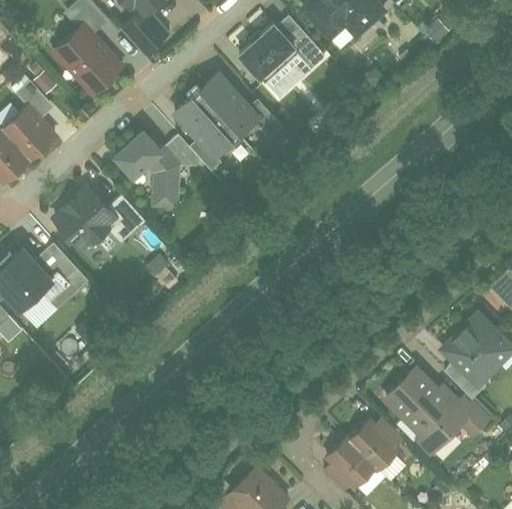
[(120,26),(148,56),(171,36),(151,14),(166,0),(122,0),(135,13),(120,26)]
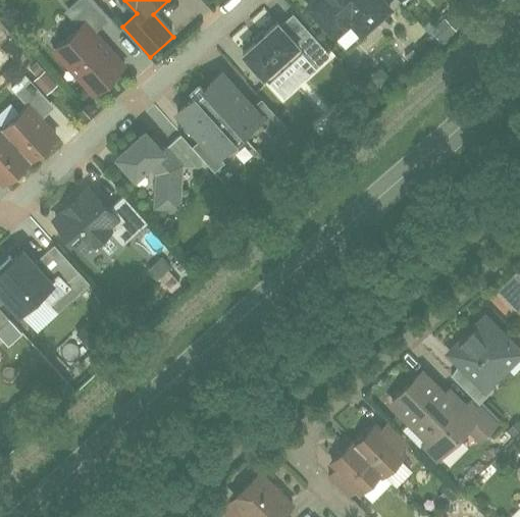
[(313,0),(303,9),(333,43),(350,29),(361,41),(394,11),(383,0),(313,0)]
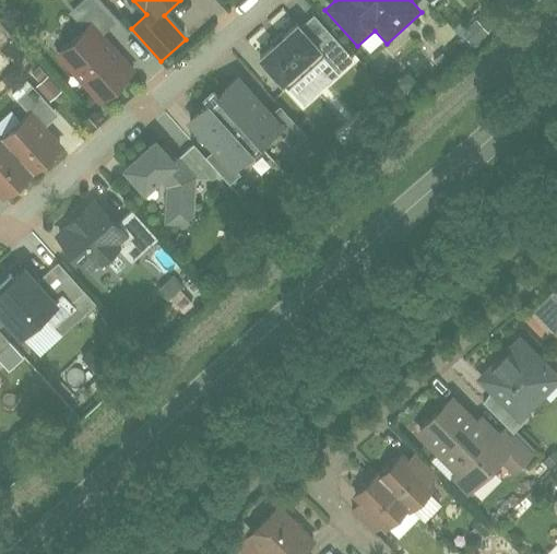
[(56,57),(101,107),(137,74),(92,24),(56,57)]
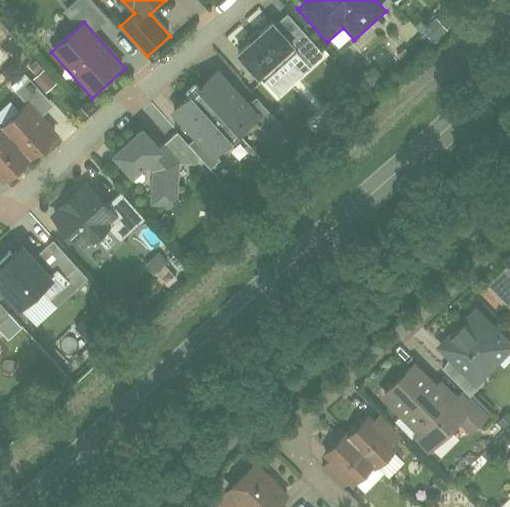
[(270,22),(236,54),(264,85),(298,52),(270,22)]
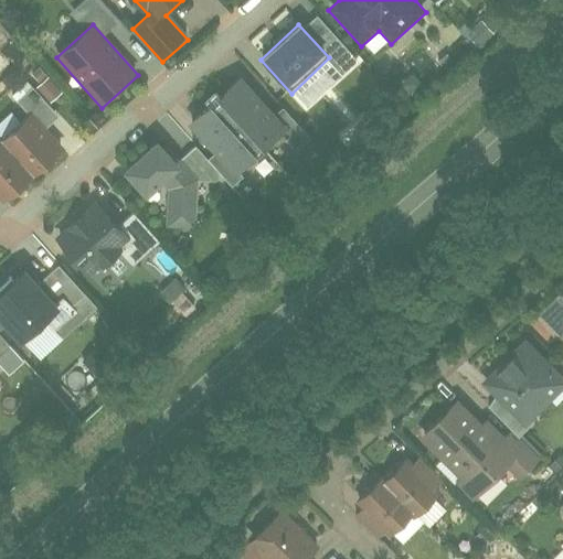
[(243,77),(216,101),(262,152),(289,129),(243,77)]
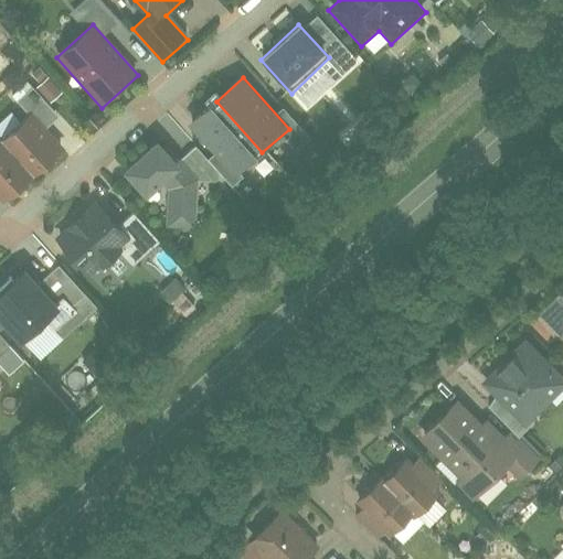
[(216,101),(189,125),(235,176),(262,152),(216,101)]
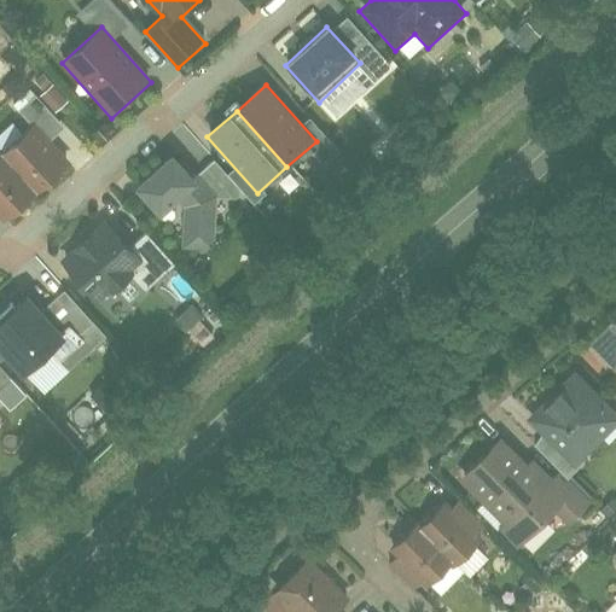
[(0,152),(0,153),(36,197),(68,170),(32,127),(0,152)]
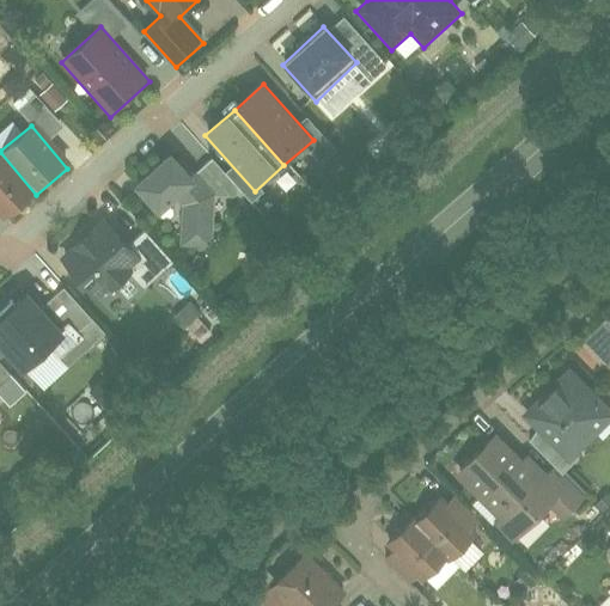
[(0,215),(5,221),(36,195),(0,152),(0,215)]
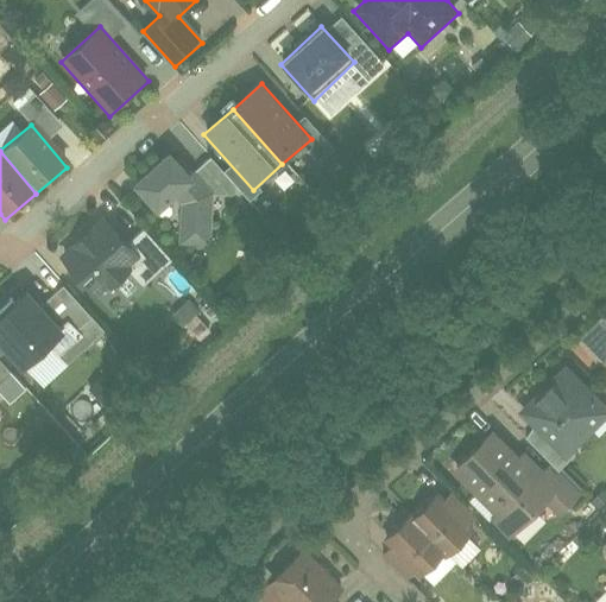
[(164,153),(130,184),(158,214),(172,201),(181,210),(178,247),(209,248),(212,195),(206,188),(197,178),(191,183),(164,153)]
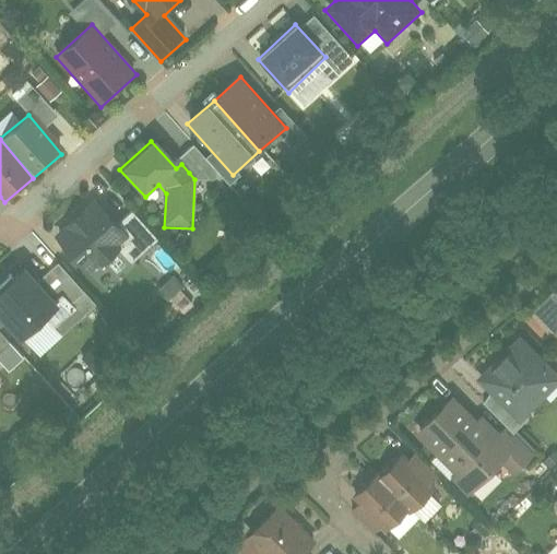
[(131,242),(95,201),(55,236),(91,278),(131,242)]
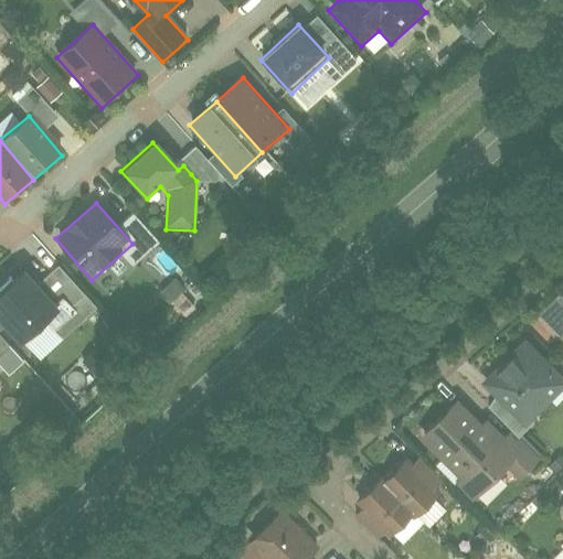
[(60,307),(21,267),(0,287),(0,319),(22,343),(60,307)]
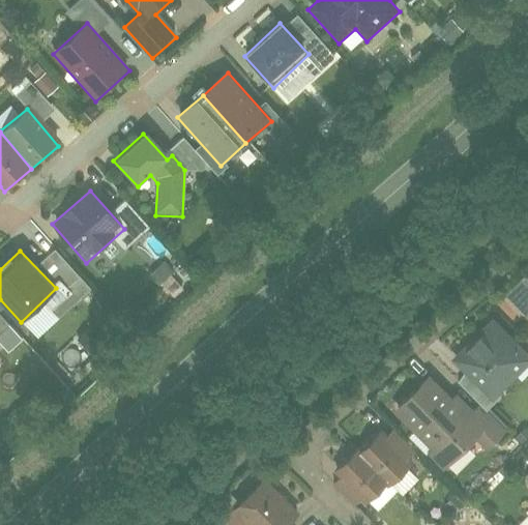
[(168,266),(155,278),(178,300),(191,289),(168,266)]
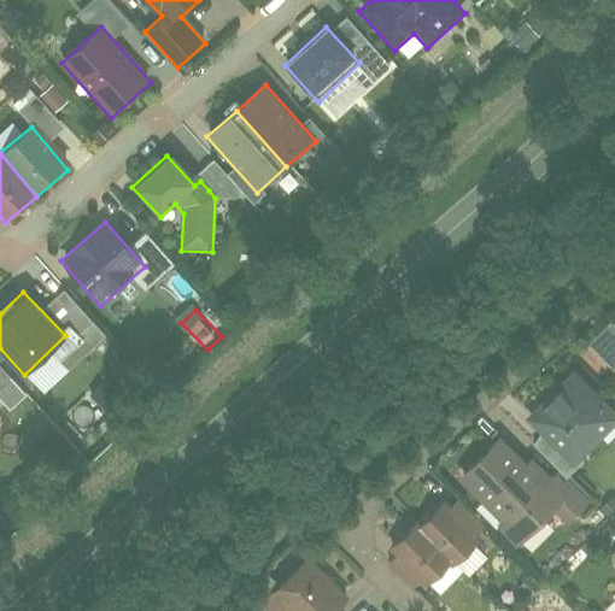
[(614,411),(572,371),(525,421),(575,468),(614,426),(614,411)]
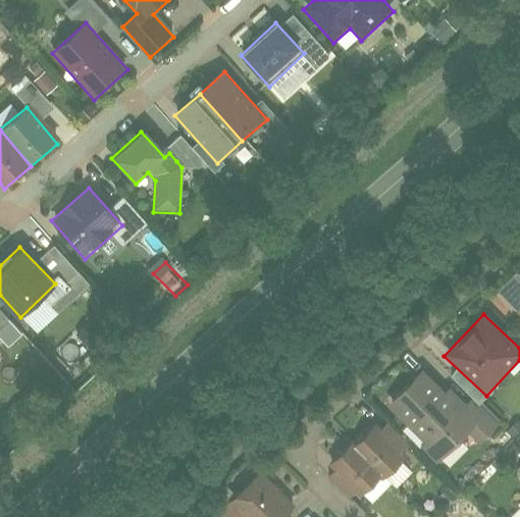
[(424,370),(387,405),(438,457),(474,422),(424,370)]
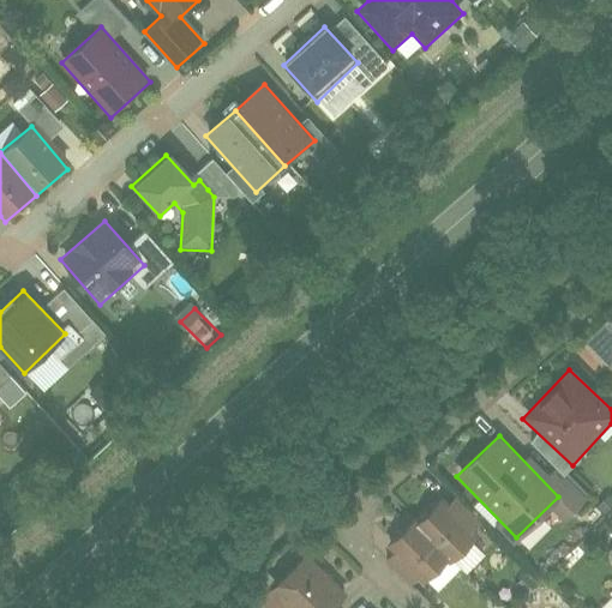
[(396,551),(387,561),(413,588),(445,555),(451,561),(478,534),(444,500),(419,524),(413,519),(389,543),(396,551)]
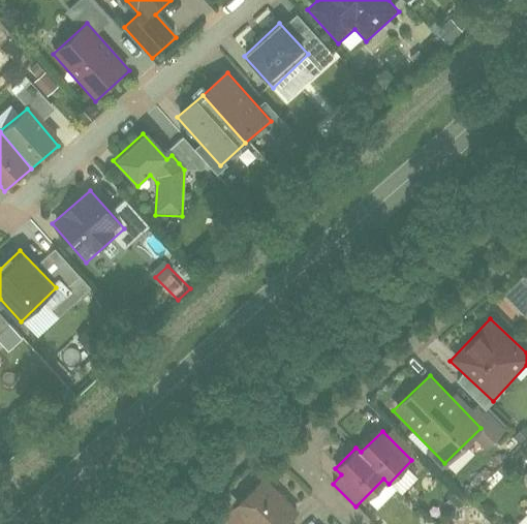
[(284,523),(297,512),(262,478),(231,510),(245,523),(284,523)]
